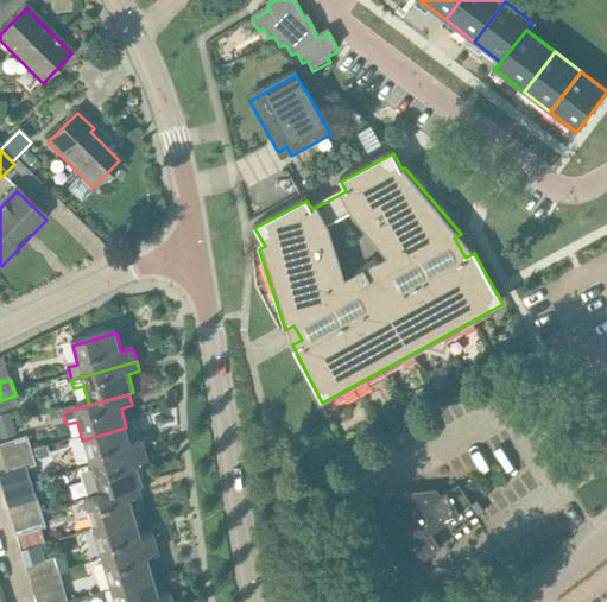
[(0,400),(0,414),(19,410),(16,395),(0,400)]
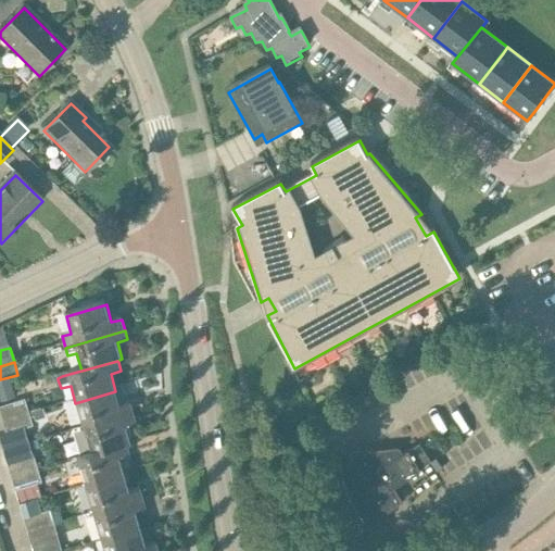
[(10,382),(0,384),(0,395),(13,391),(10,382)]
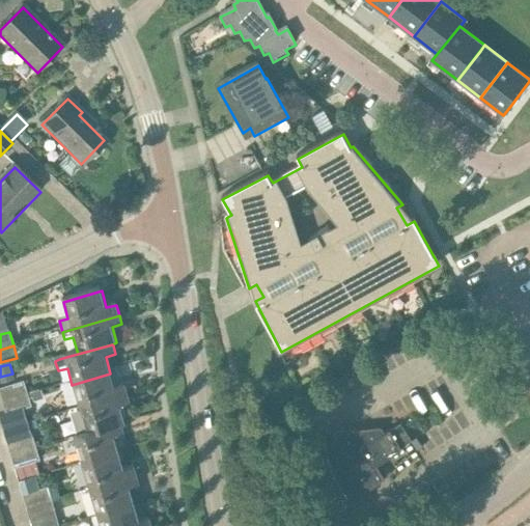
[(12,374),(0,377),(0,382),(1,387),(16,383),(12,374)]
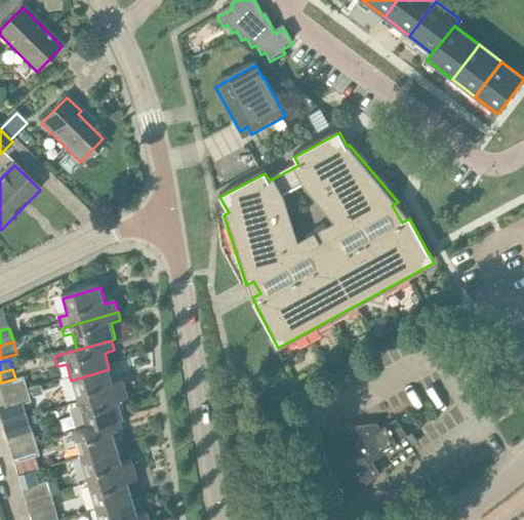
[(71,381),(79,406),(126,392),(123,383),(114,386),(109,369),(71,381)]
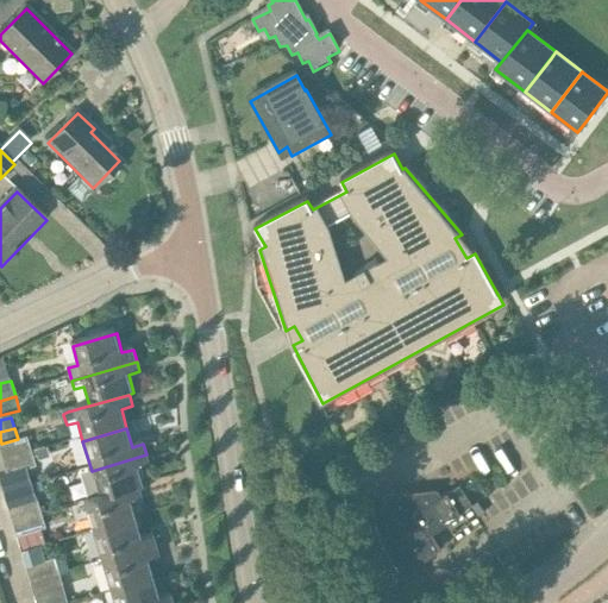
[(0,448),(0,451),(4,464),(32,456),(27,440),(0,448)]
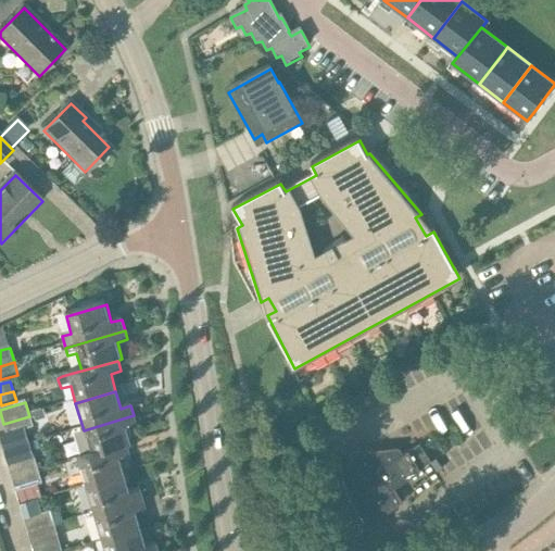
[(134,415),(84,430),(91,455),(91,456),(127,447),(131,445),(126,428),(137,425),(134,415)]
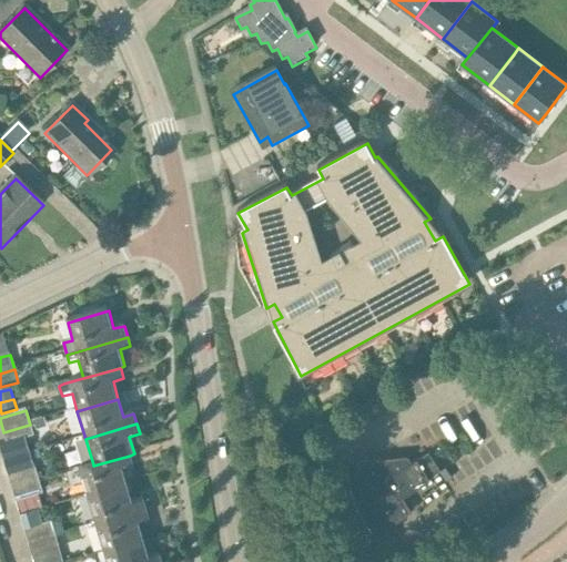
[(3,432),(8,447),(34,438),(30,425),(3,432)]
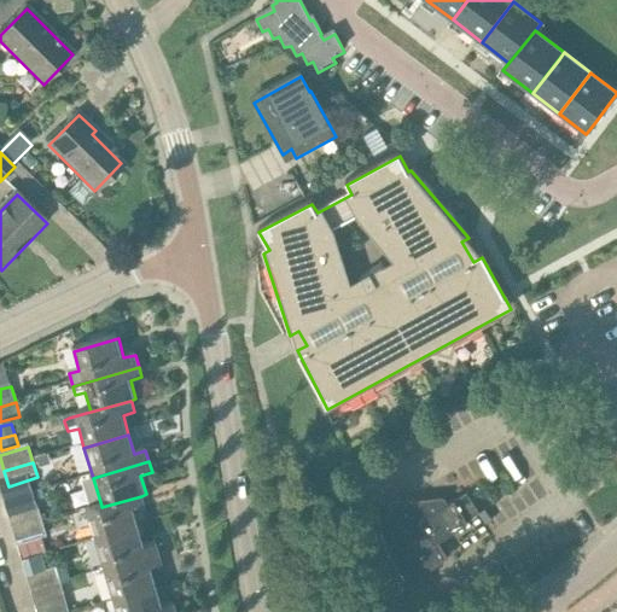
[(5,503),(10,519),(13,534),(44,525),(34,495),(5,503)]
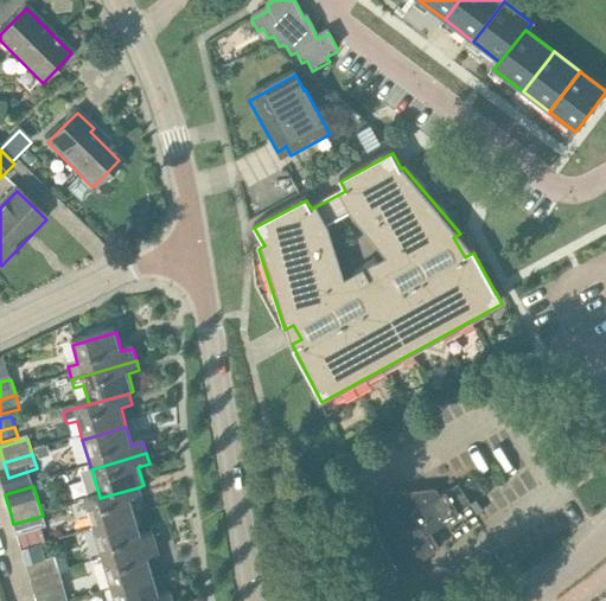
[(95,499),(83,503),(85,507),(93,531),(93,532),(136,518),(132,502),(142,498),(139,488),(139,487),(100,498),(95,499)]
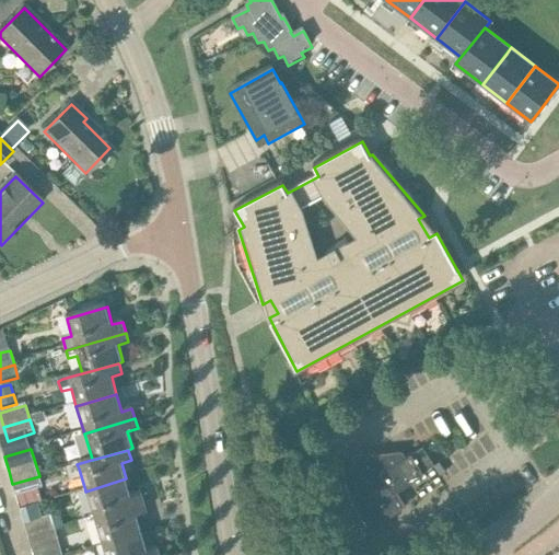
[(367,521),(372,530),(404,509),(396,497),(426,477),(424,476),(435,469),(423,450),(405,462),(403,459),(348,466),(349,476),(350,486),(353,496),(357,505),(361,513),(367,521)]
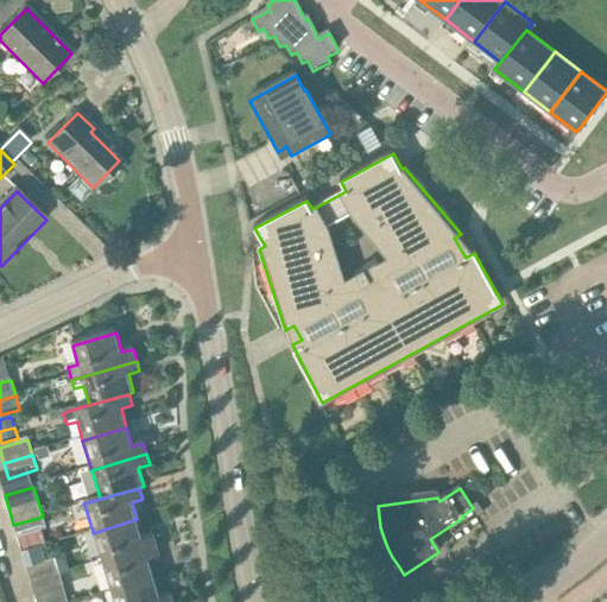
[(13,525),(18,540),(46,531),(43,517),(13,525)]
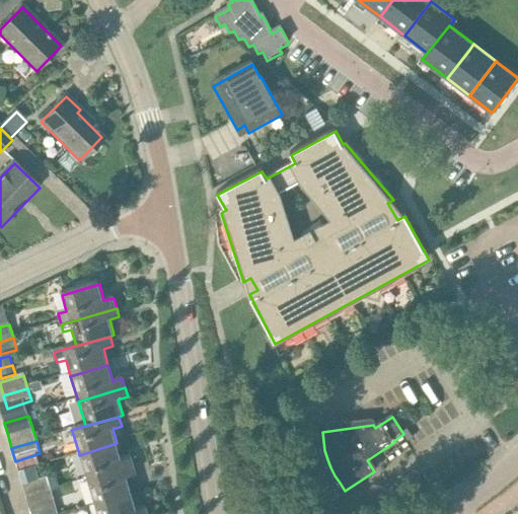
[(79,455),(87,482),(134,467),(131,458),(122,461),(117,443),(79,455)]
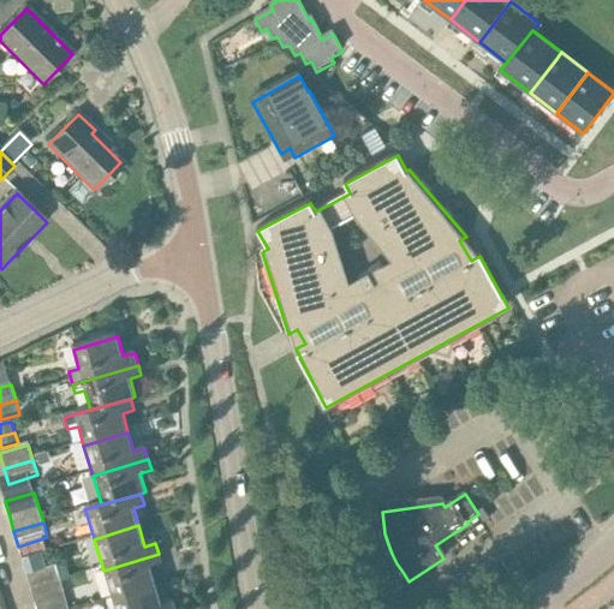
[(103,571),(113,601),(156,587),(150,568),(162,566),(159,554),(103,571)]
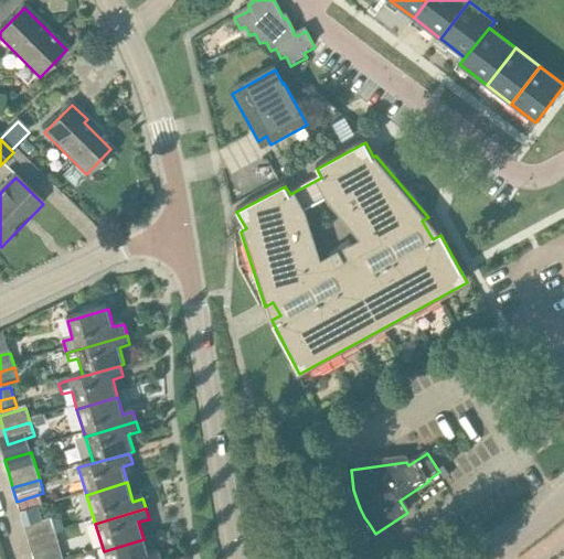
[(36,511),(21,515),(24,529),(41,525),(36,511)]
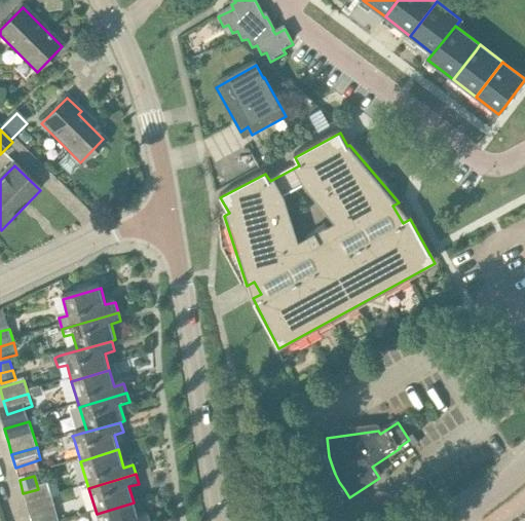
[(23,493),(27,507),(51,498),(47,486),(38,489),(23,493)]
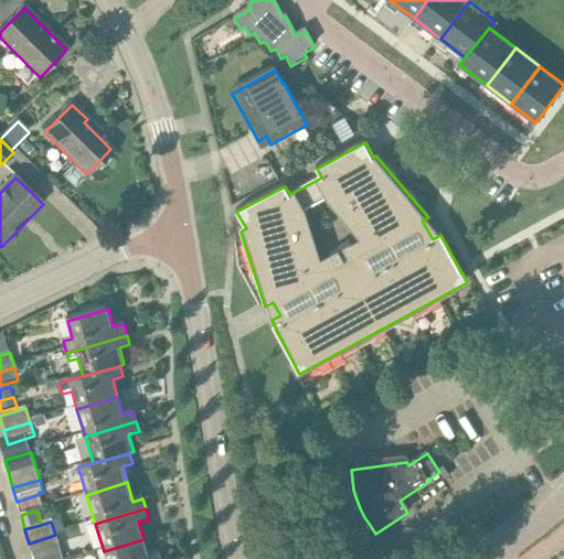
[(29,544),(33,558),(63,558),(55,535),(29,544)]
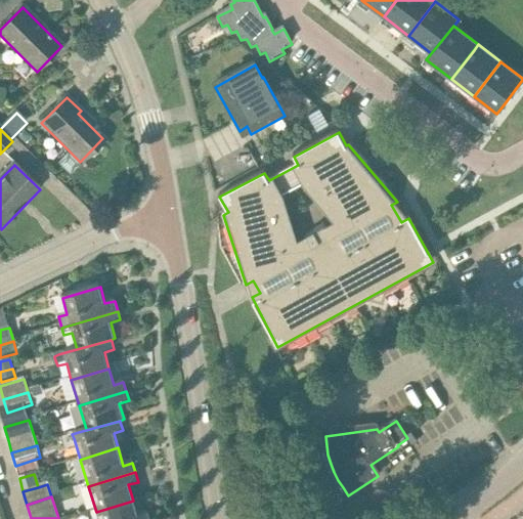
[(96,512),(98,518),(148,518),(147,514),(138,517),(133,501),(96,512)]
